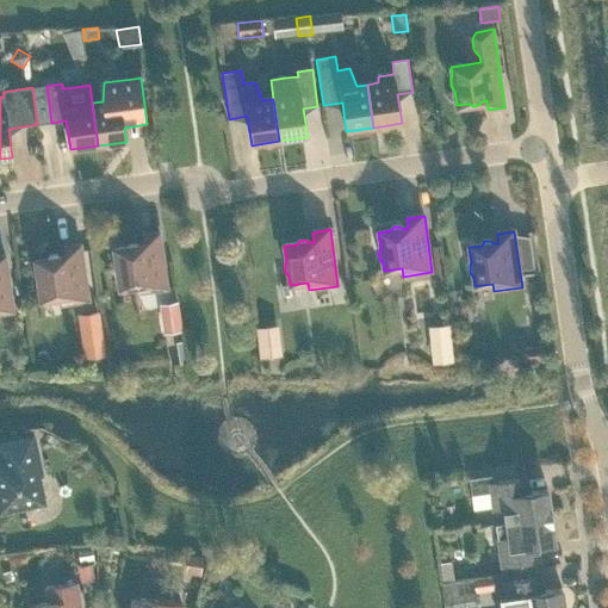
[(140,295),(168,290),(160,234),(143,236),(144,246),(140,247),(135,244),(130,244),(126,249),(115,250),(117,266),(116,268),(115,270),(115,272),(115,274),(115,275),(116,278),(117,279),(118,281),(119,290),(138,286),(140,295)]
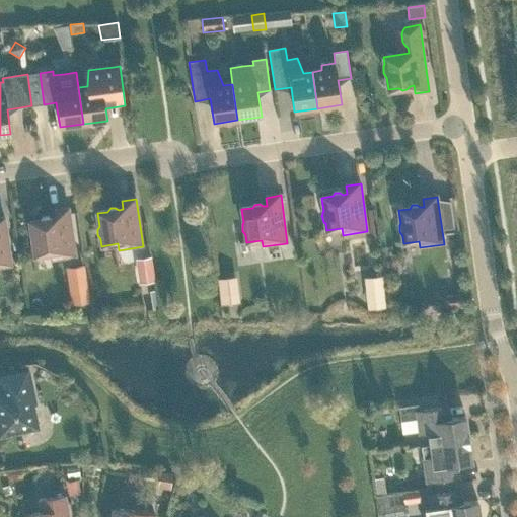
[(52,261),(76,256),(69,209),(54,211),(56,219),(52,220),(48,217),(43,218),(41,221),(30,223),(32,236),(31,237),(30,239),(30,241),(30,242),(31,244),(31,245),(32,247),(33,248),(34,256),(51,253),(52,261)]
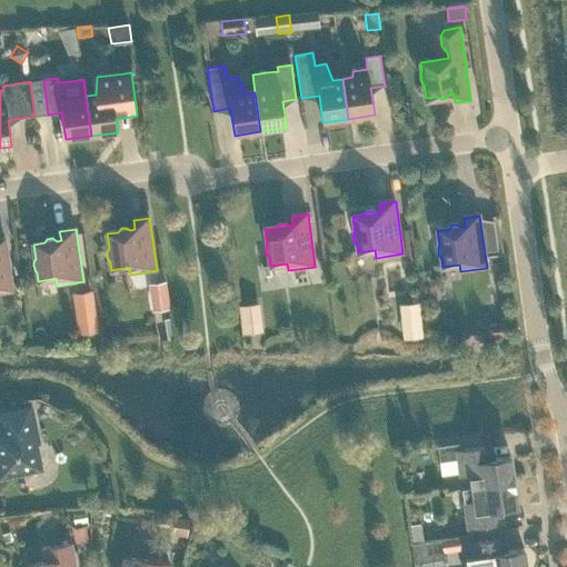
[(0,294),(12,292),(6,239),(0,240),(0,294)]
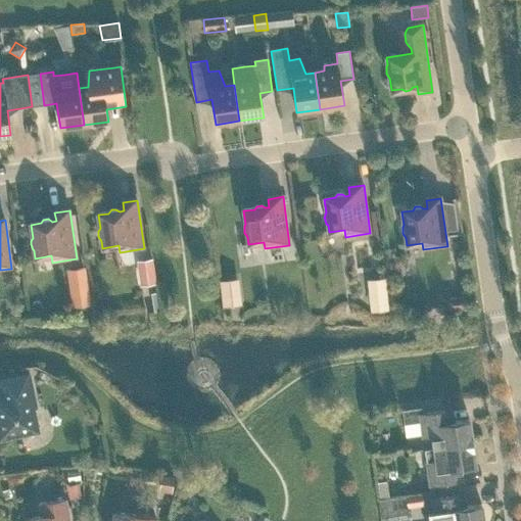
[(69,292),(87,289),(84,268),(66,271),(69,292)]
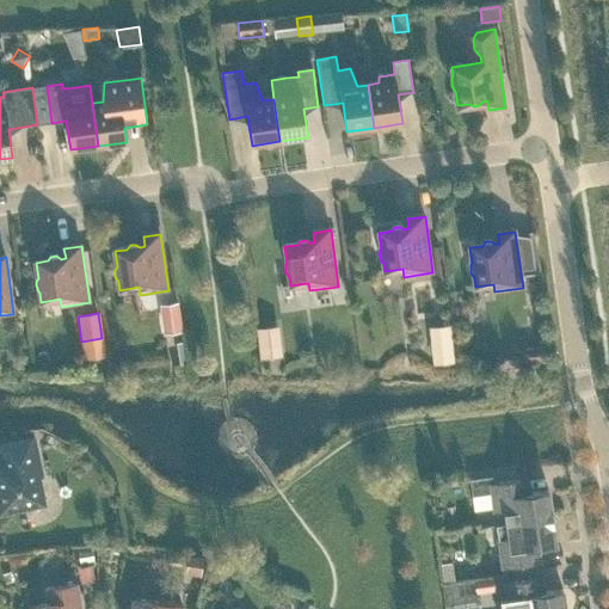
[(180,317),(164,319),(165,334),(183,332),(180,317)]
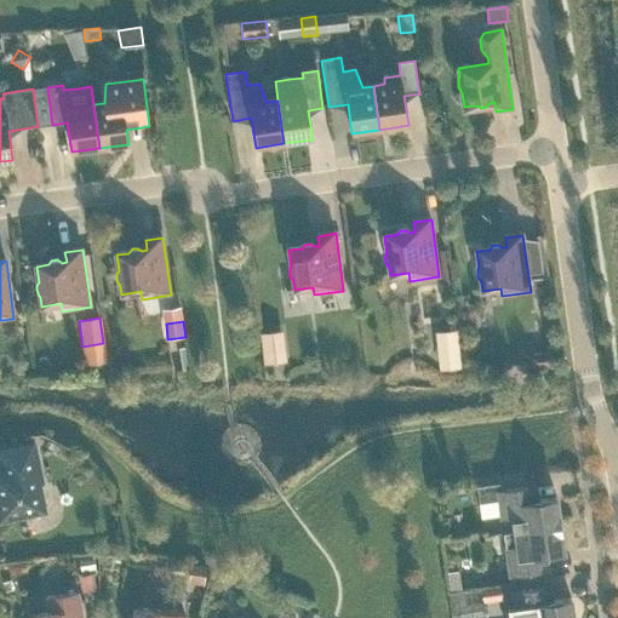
[(289,362),(285,331),(261,333),(264,365),(289,362)]
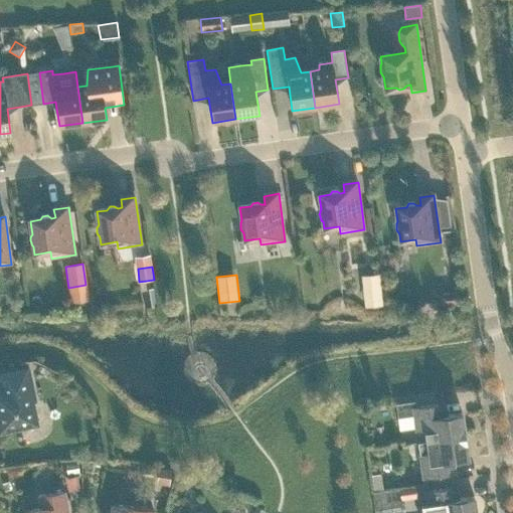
[(383,307),(379,275),(361,277),(365,309),(383,307)]
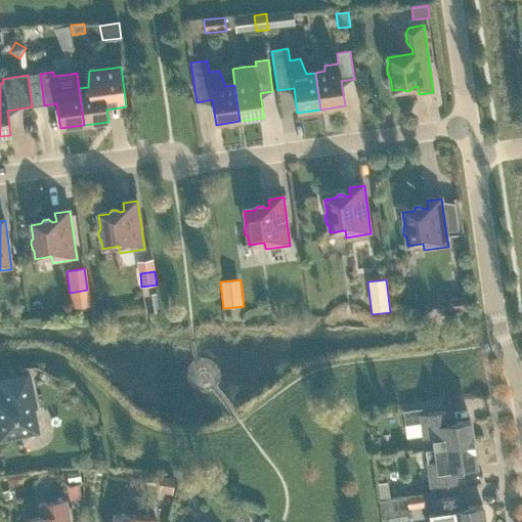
[(466,299),(447,301),(448,311),(467,309),(466,299)]
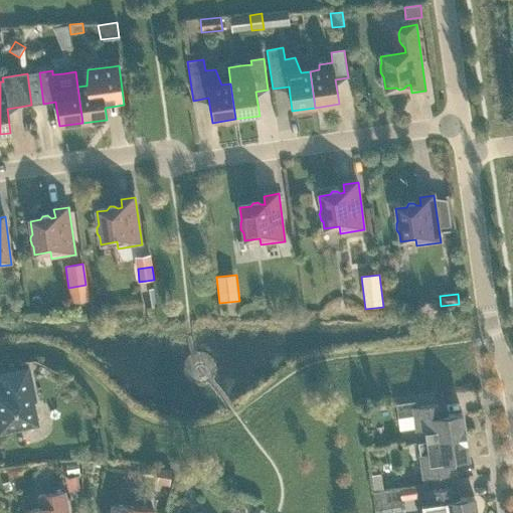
[(10,432),(37,425),(33,403),(35,403),(29,370),(0,376),(0,387),(1,393),(0,393),(0,435),(11,433),(10,432)]
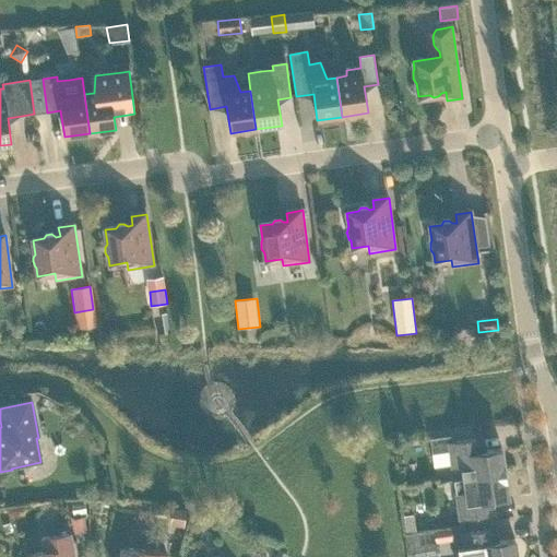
[(475,439),(452,442),(452,437),(430,440),(433,455),(450,452),(452,469),(461,467),(463,481),(506,474),(501,450),(477,453),(475,439)]
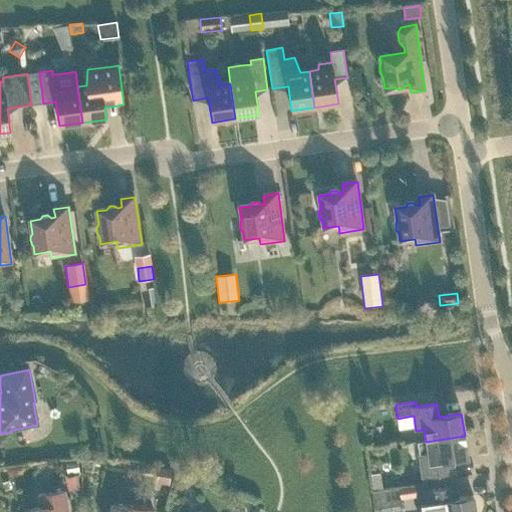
[(446,462),(468,459),(465,436),(426,442),(428,454),(419,455),(423,478),(447,475),(446,462)]
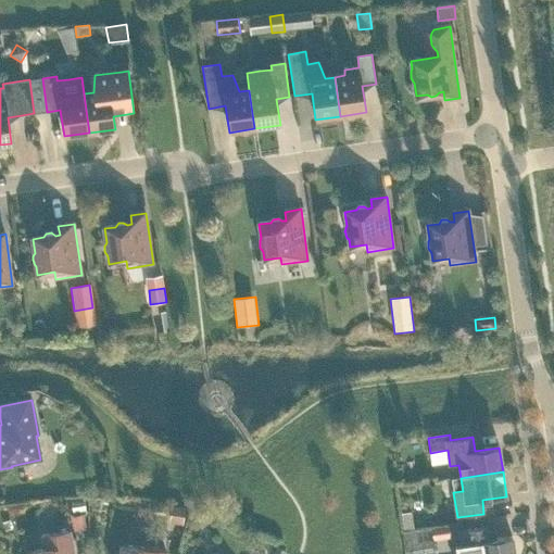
[(186,508),(173,506),(170,525),(184,527),(186,508)]
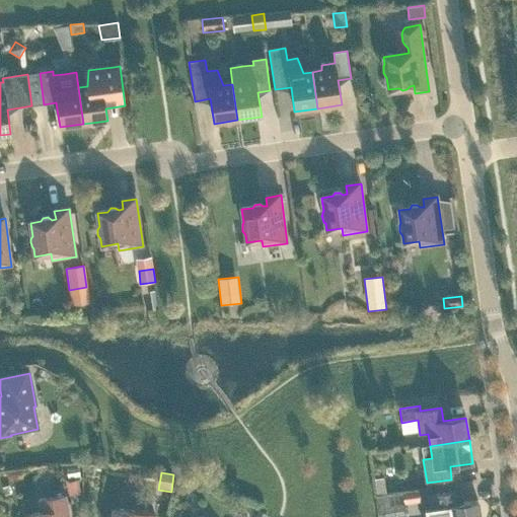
[(377,495),(386,494),(384,477),(374,478),(377,495)]
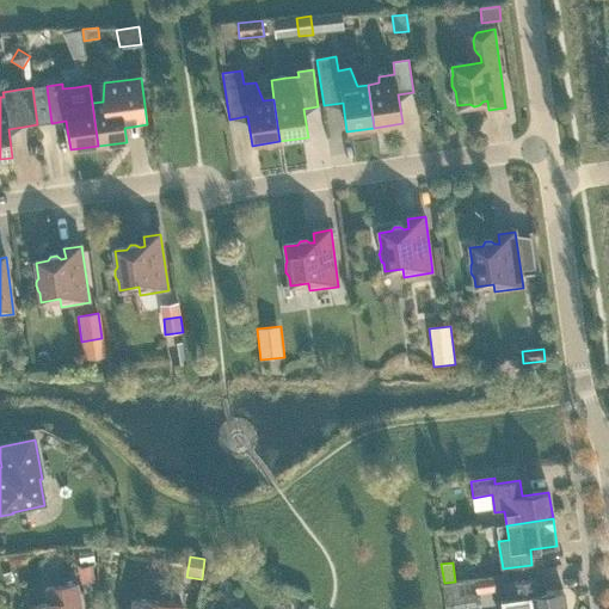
[(96,582),(93,566),(79,568),(81,584),(96,582)]
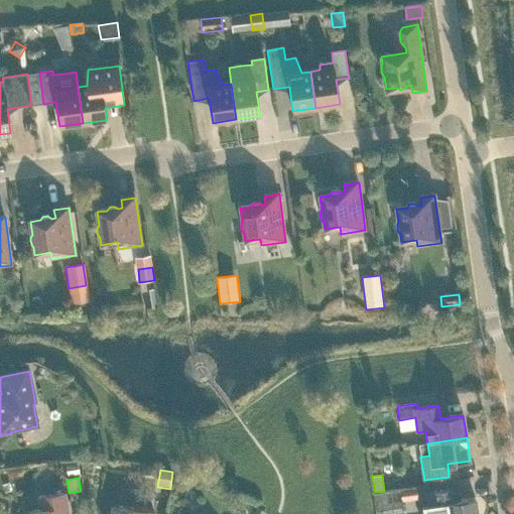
[(417,488),(402,490),(402,498),(403,502),(418,500),(417,488)]
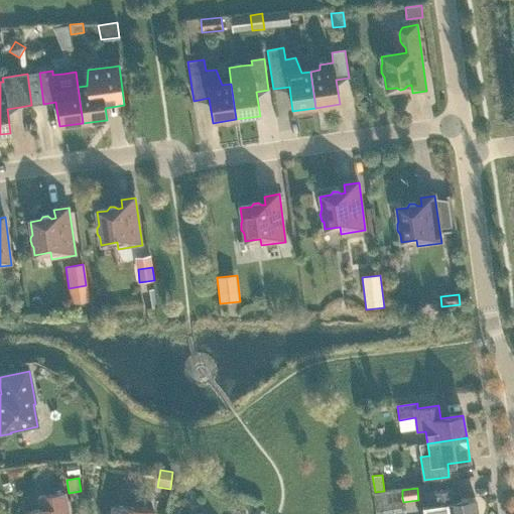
[(477,513),(475,499),(453,502),(451,489),(425,493),(427,506),(423,507),(423,513),(477,513)]
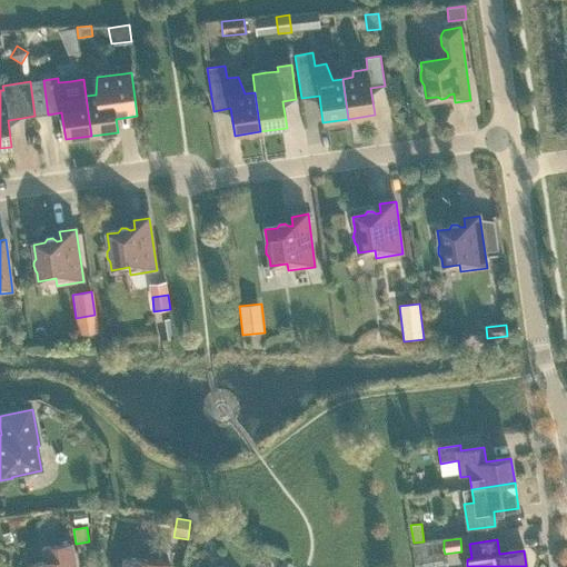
[(444,540),(414,545),(416,565),(446,560),(445,554),(444,549),(444,540)]
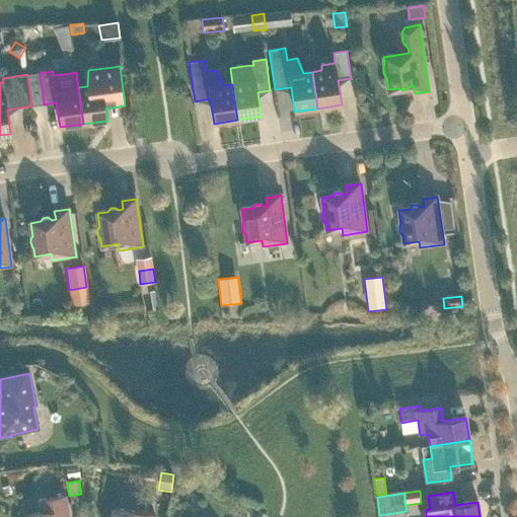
[(69,516),(65,497),(40,502),(42,514),(30,516),(69,516)]
